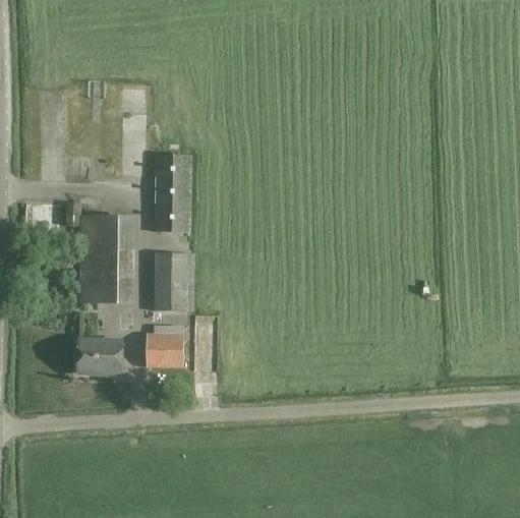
[(156,153),(153,231),(190,232),(192,155),(156,153)]
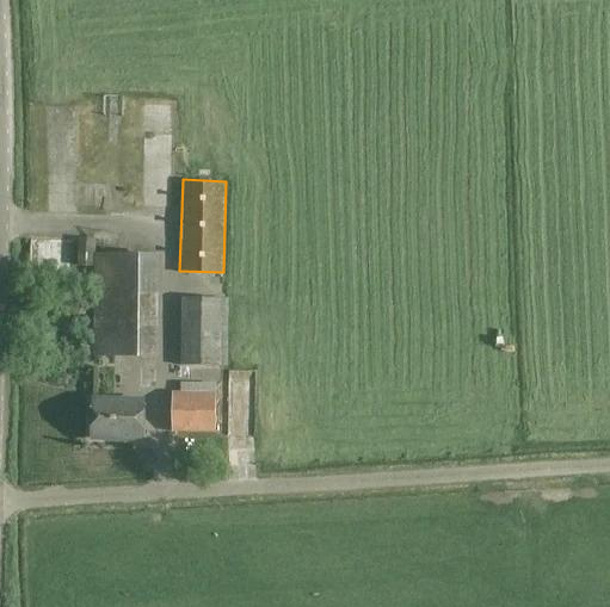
[(94,252),(96,252),(94,236),(78,236),(78,264),(93,264),(94,252)]
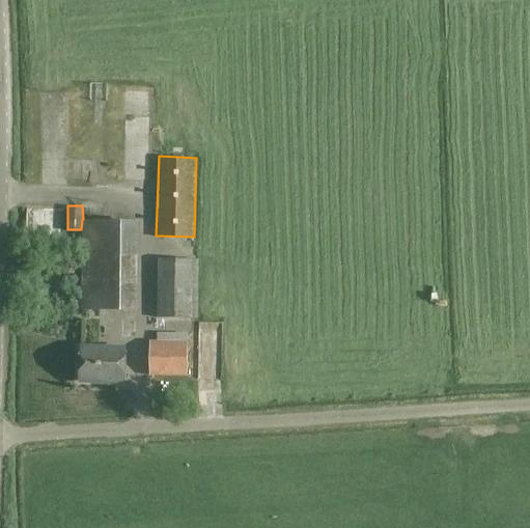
[(82,219),(81,229),(80,308),(136,308),(137,220),(83,219),(82,219)]
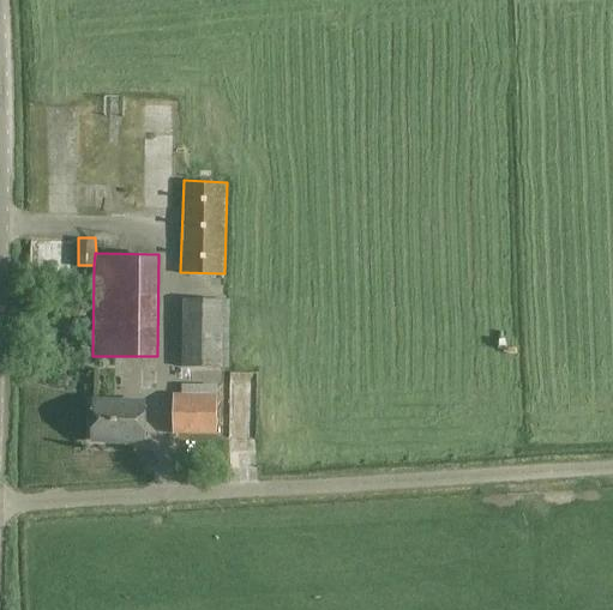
[(182,296),(181,364),(222,364),(222,299),(182,296)]
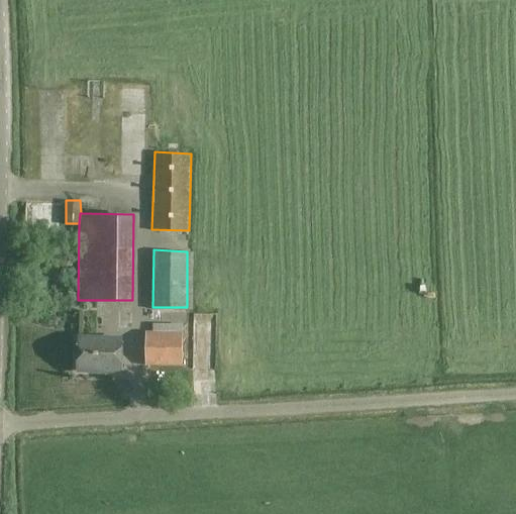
[(151,330),(144,330),(145,365),(181,366),(183,323),(152,322),(151,330)]
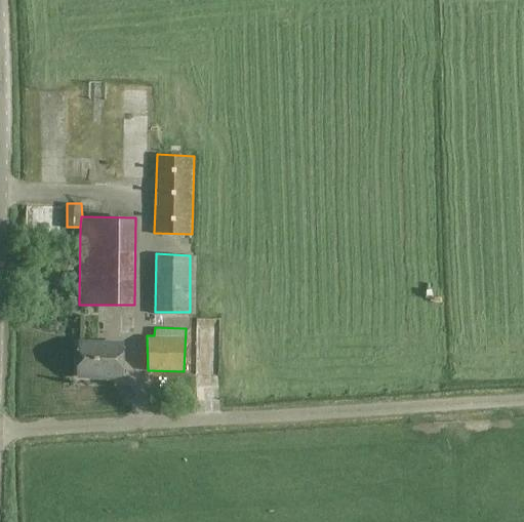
[(81,343),(80,374),(121,375),(122,344),(81,343)]
